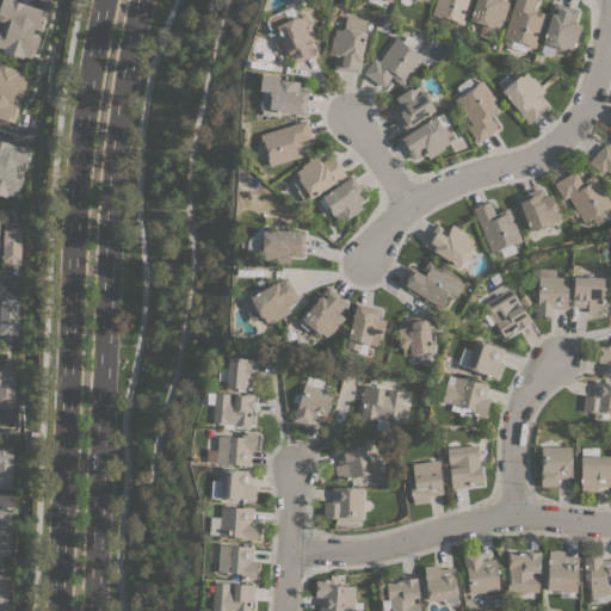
[(42,31),(35,29),(32,35),(39,37),(37,48),(36,48),(35,54),(34,54),(32,59),(24,56),(23,59),(12,55),(12,56),(0,51),(0,31),(6,34),(8,24),(0,20),(0,0),(13,0),(24,4),(23,5),(42,10),(48,12),(42,31)]
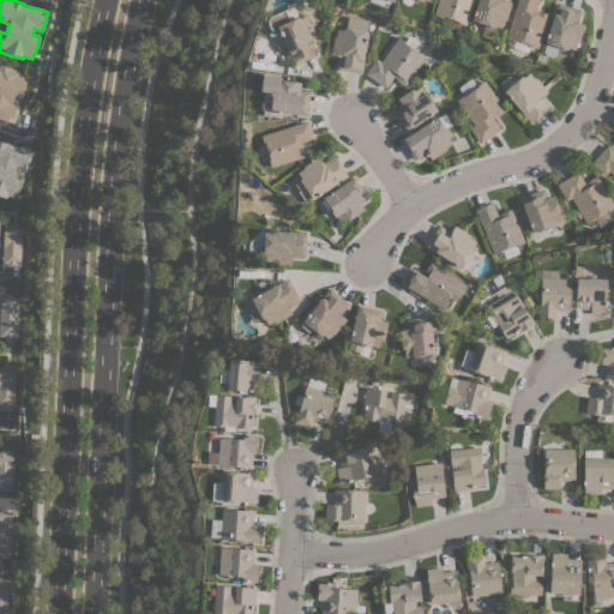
[(438,0),(473,0),(465,25),(456,22),(456,20),(444,17),(443,18),(434,14),(438,0)]
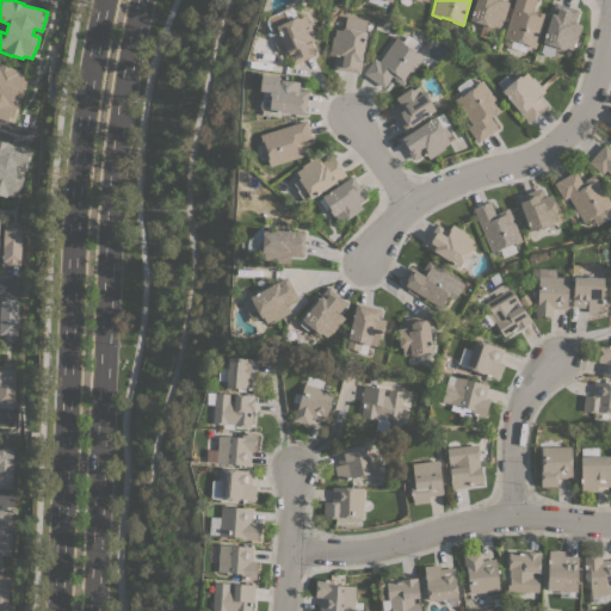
[(475,0),(501,0),(508,2),(504,20),(501,19),(499,28),(493,25),(492,26),(491,26),(491,30),(481,26),(482,24),(469,20),(475,0)]
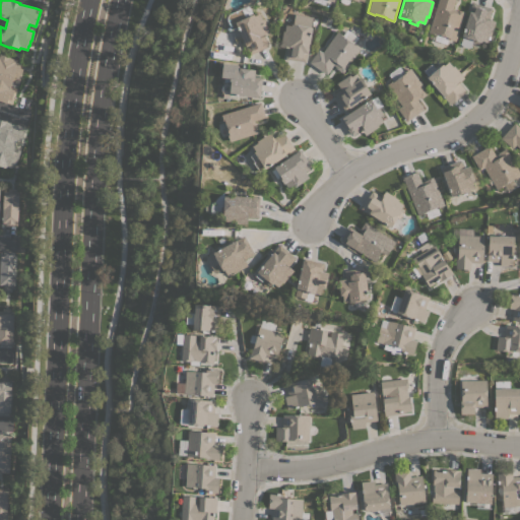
[(447,44),(434,40),(436,35),(428,33),(437,0),(454,0),(452,8),(455,9),(464,11),(455,41),(448,39),(447,44)]
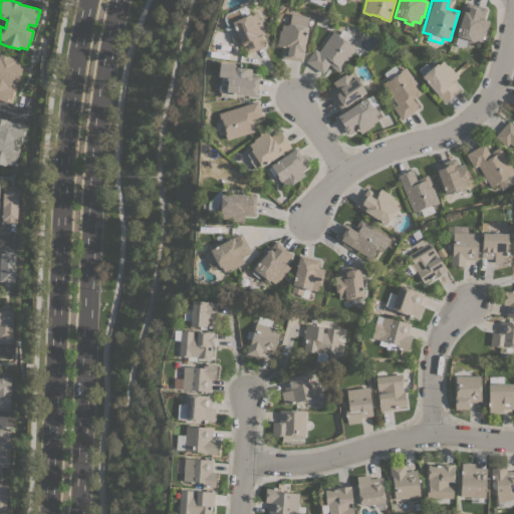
[(466,2),(486,8),(483,19),(489,21),(485,36),(483,35),(481,41),(476,40),(475,41),(474,41),(473,43),(466,41),(467,39),(456,35),(466,2)]
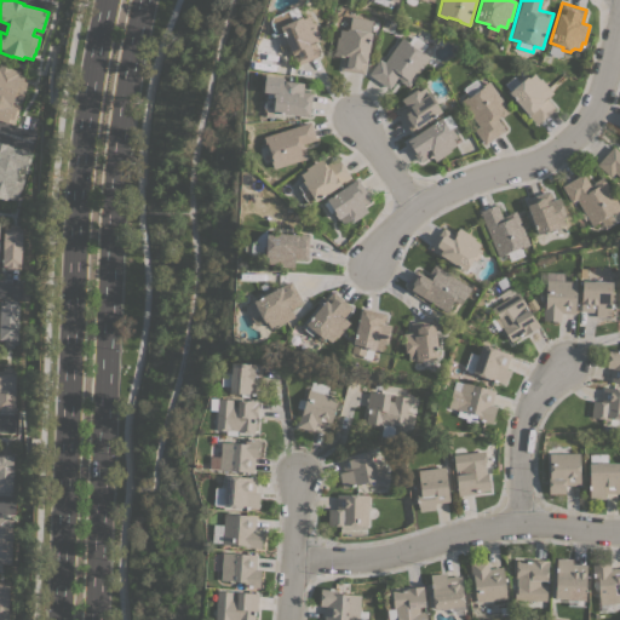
[(282,32),(276,35),(270,22),(273,17),(288,10),(292,21),(302,16),(303,18),(309,16),(313,22),(314,22),(322,39),(315,42),(320,55),(297,65),(282,32)]
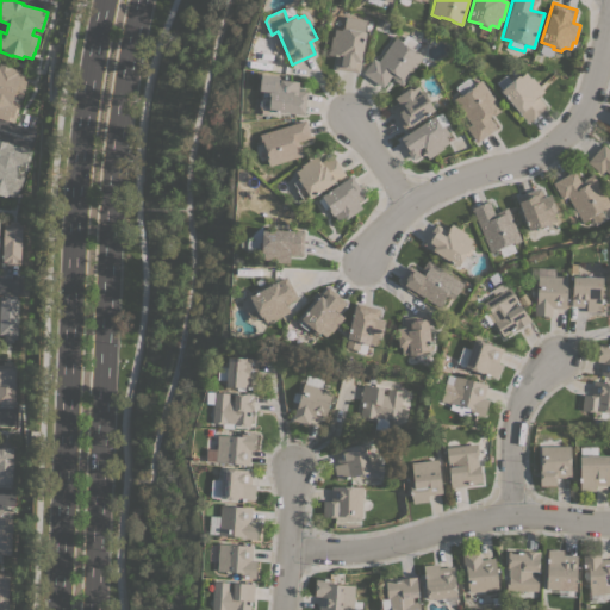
[(346,17),(366,20),(363,31),(366,32),(359,73),(335,69),(336,56),(329,55),(331,36),(334,36),(335,29),(341,30),(342,27),(343,27),(346,17)]
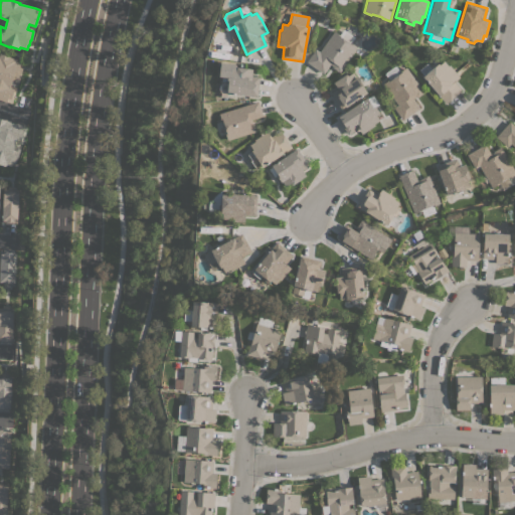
[(339,72),(332,67),(332,65),(330,63),(323,73),(306,61),(315,48),(319,51),(334,30),(340,35),(340,36),(349,42),(349,41),(357,46),(339,72)]
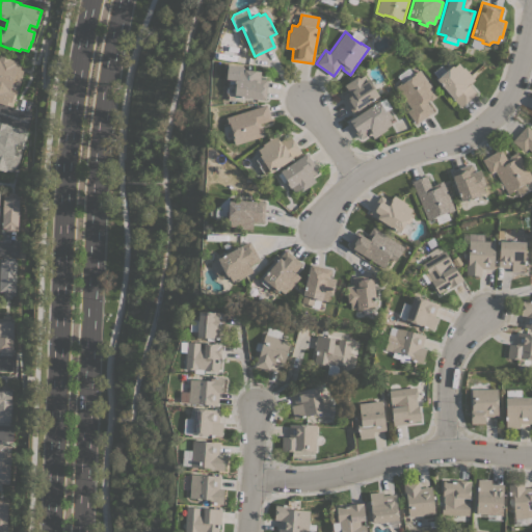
[(11,107),(0,103),(0,55),(9,58),(18,61),(17,63),(23,65),(22,70),(24,70),(20,84),(14,83),(11,88),(17,90),(11,107)]
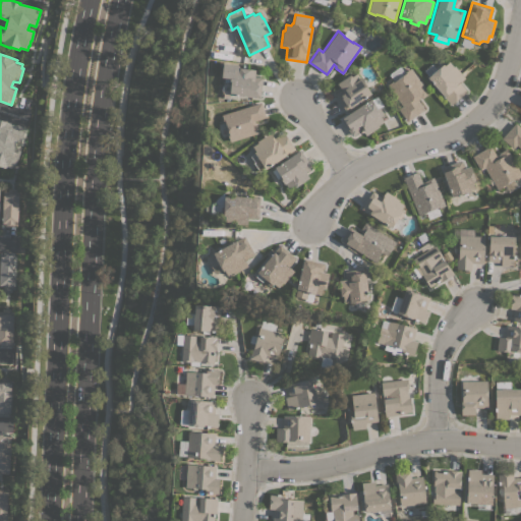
[(427,77),(437,69),(435,67),(441,62),(444,65),(449,61),(453,66),(454,65),(465,78),(459,82),(466,91),(451,105),(427,77)]
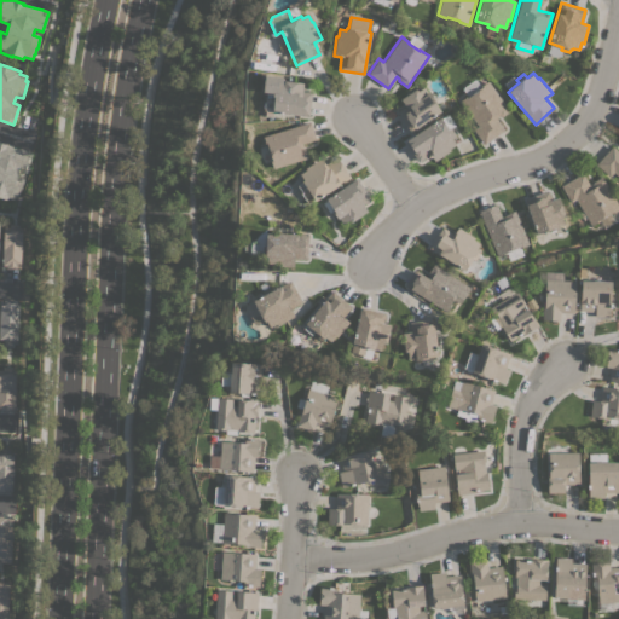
[(273,113),(273,116),(265,115),(265,110),(265,108),(262,108),(264,100),(265,100),(266,92),(262,92),(265,75),(283,76),(282,84),(284,84),(284,80),(304,82),(302,91),(312,92),(310,116),(273,113)]
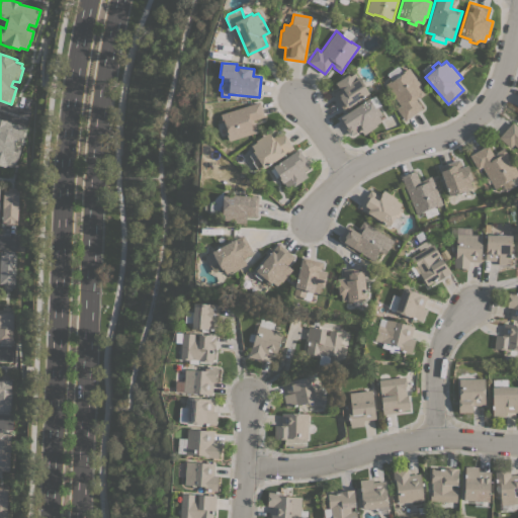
[(426,93),(419,98),(418,97),(415,99),(422,108),(405,121),(396,108),(400,105),(384,84),(392,79),(393,81),(402,74),(401,73),(408,68),(426,93)]
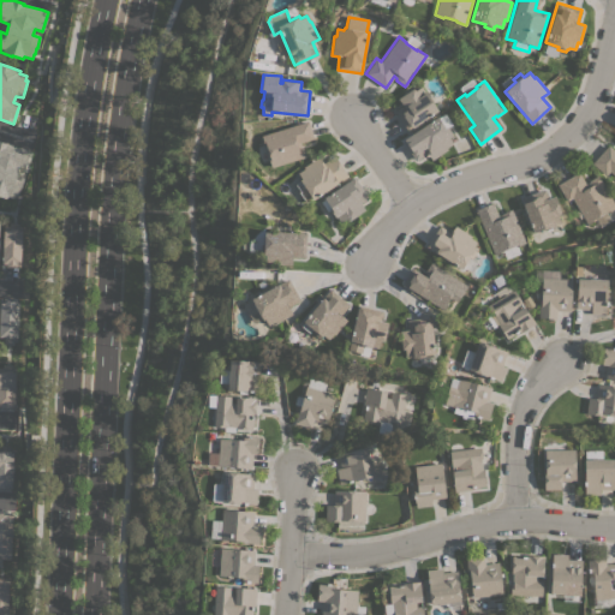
[(407,131),(394,111),(402,105),(398,99),(413,88),(415,90),(422,85),(425,93),(427,91),(434,101),(433,101),(439,111),(407,131)]
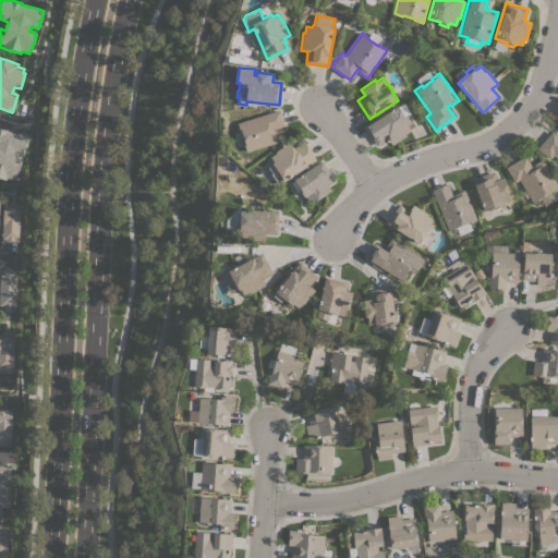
[(397,106),(403,117),(405,114),(411,121),(408,123),(409,124),(408,125),(411,130),(405,134),(405,135),(391,145),(387,138),(377,145),(365,128),(397,106)]
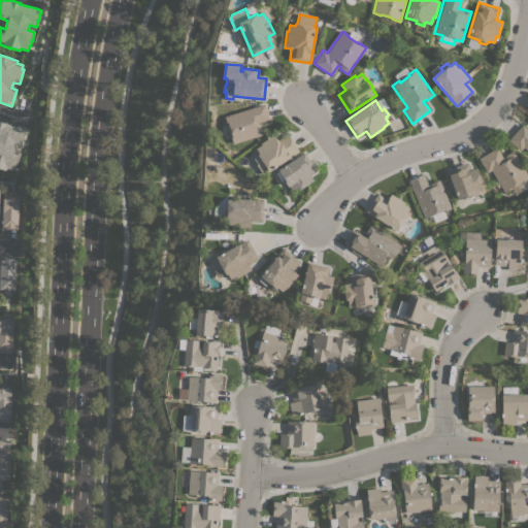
[(264,103),(269,119),(258,123),(259,126),(260,126),(263,134),(232,143),(230,135),(231,135),(227,124),(224,116),(264,103)]
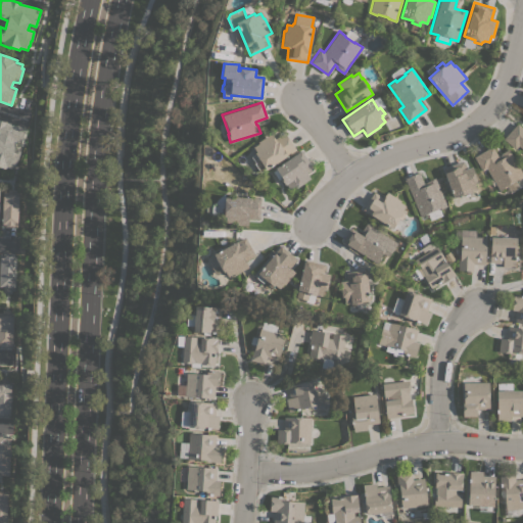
[(0,120),(27,129),(21,145),(16,143),(14,149),(20,151),(16,164),(11,163),(10,168),(6,167),(5,169),(0,165),(0,120)]
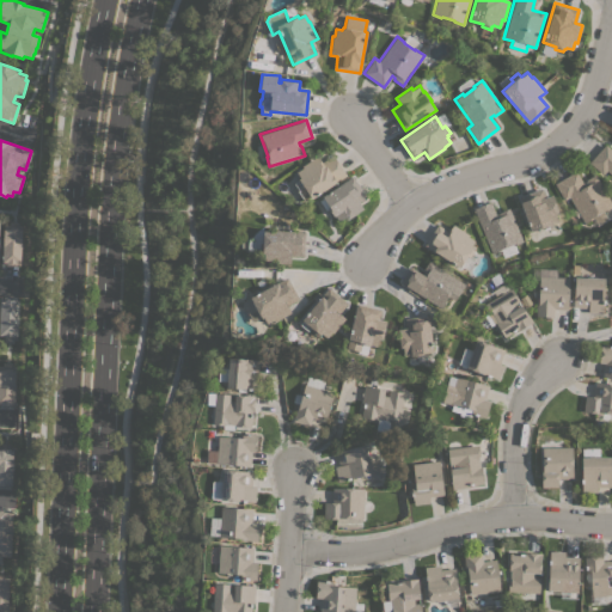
[(611,175),(606,170),(603,175),(589,163),(605,144),(611,151),(611,175)]
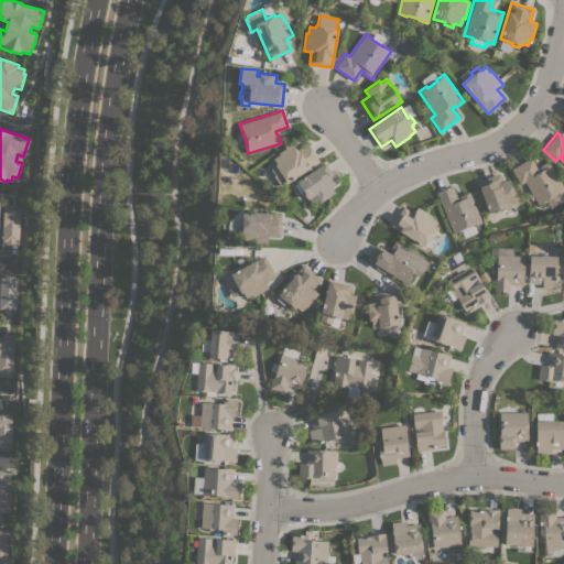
[(286,183),(286,182),(281,186),(274,176),(275,175),(271,169),(277,164),(272,159),(279,154),(278,153),(292,143),(296,150),(306,143),(320,161),(286,183)]
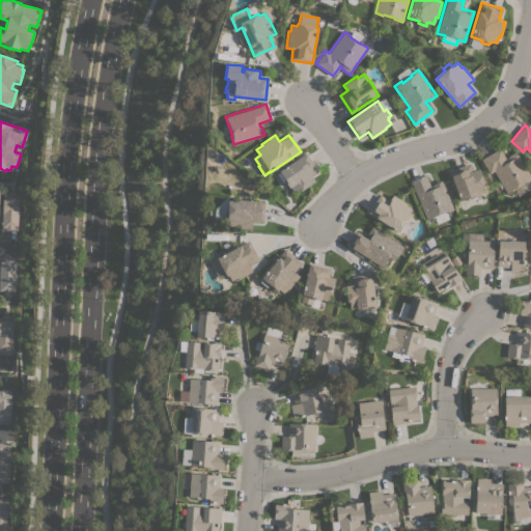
[(530,177),(530,179),(524,184),(524,183),(513,189),(514,190),(507,194),(494,171),(490,173),(481,160),(500,148),(506,159),(508,157),(508,156),(516,151),(530,177)]
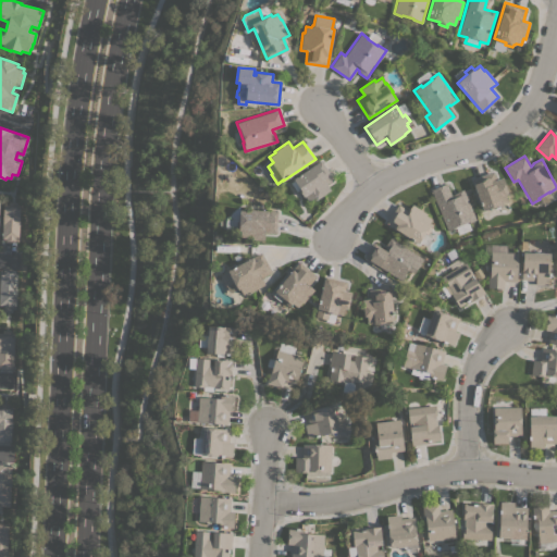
[(333,178),(326,184),(331,190),(316,200),(314,198),(308,201),(305,196),(304,197),(298,189),(297,190),(291,182),(294,180),(293,178),(321,160),(333,178)]
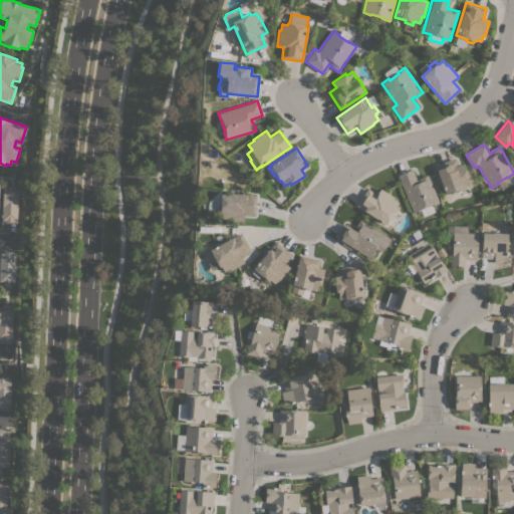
[(435,165),(455,158),(458,166),(464,164),(469,179),(467,180),(469,186),(463,188),(464,190),(455,193),(454,191),(446,195),(435,165)]
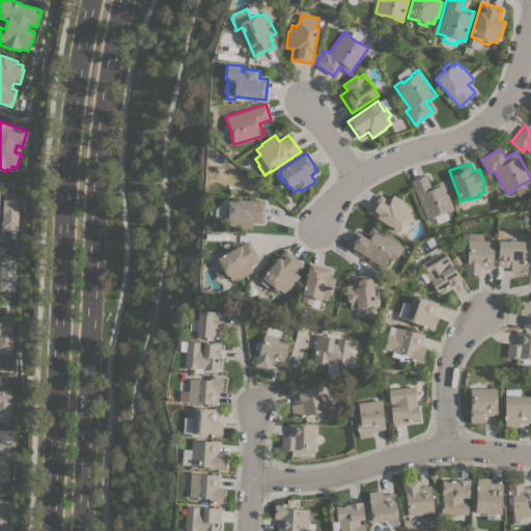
[(411,180),(425,174),(429,186),(434,185),(434,184),(442,180),(453,210),(446,213),(449,219),(437,223),(435,217),(426,220),(411,180)]
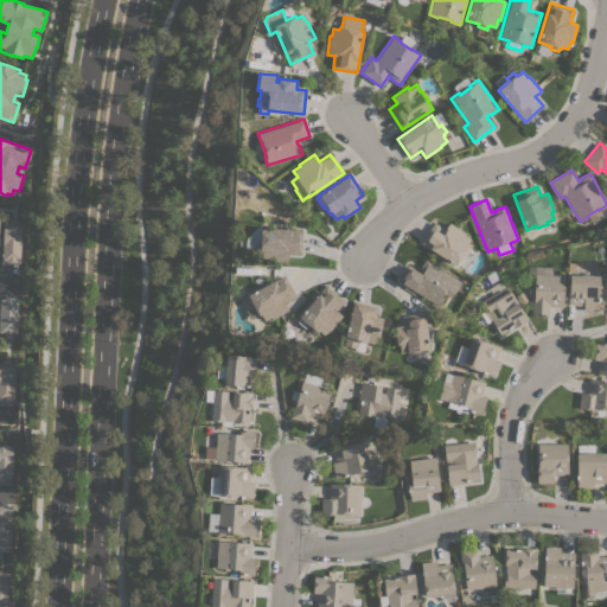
[(2,262),(5,223),(8,223),(8,219),(19,219),(19,223),(21,223),(21,236),(23,236),(21,246),(20,263),(2,262)]
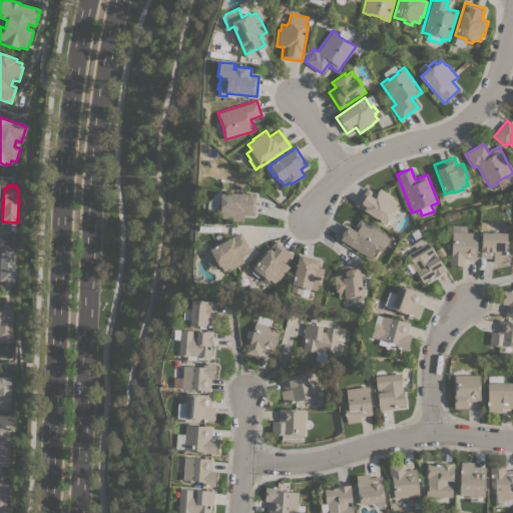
[(367,187),(376,193),(380,188),(393,196),(392,197),(398,201),(394,207),(398,209),(394,215),(392,214),(385,224),(356,205),(367,187)]
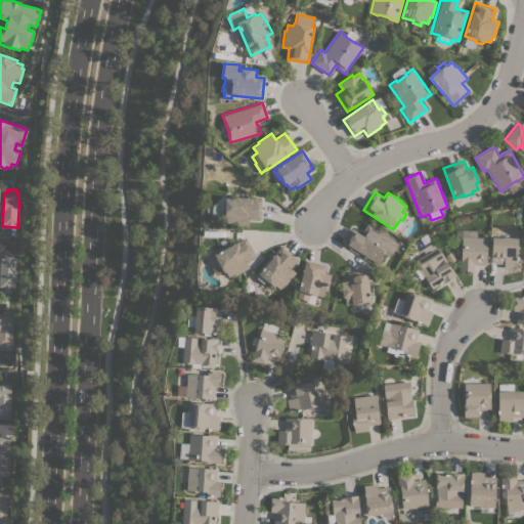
[(260,219),(249,219),(249,225),(231,225),(231,223),(226,223),(226,217),(224,217),(225,197),(261,199),(260,219)]
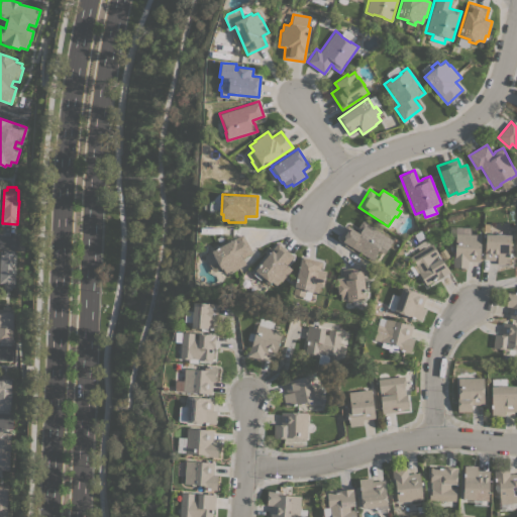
[(393,240),(384,253),(379,249),(377,253),(378,253),(373,262),(337,238),(346,225),(356,231),(358,227),(357,227),(363,220),(393,240)]
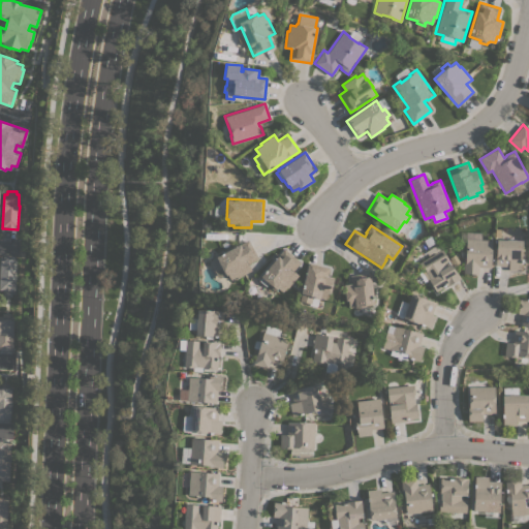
[(258,258),(248,263),(251,270),(237,278),(236,277),(230,280),(227,275),(226,275),(216,257),(239,245),(248,240),(258,258)]
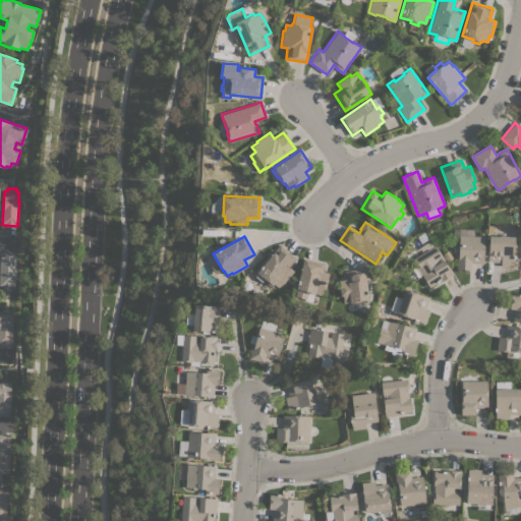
[(484,236),(483,264),(471,264),(471,271),(464,271),(464,270),(456,269),(457,253),(458,253),(459,236),(484,236)]
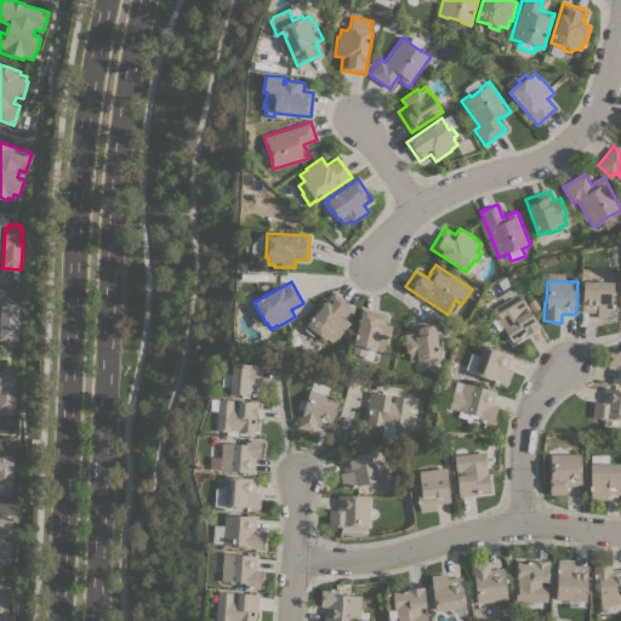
[(611,318),(597,317),(597,312),(582,312),(584,281),(614,281),(611,318)]
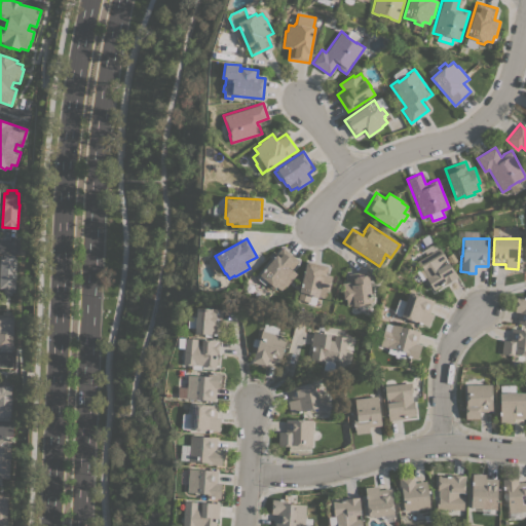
[(299,260),(291,269),(296,273),(286,287),(285,286),(280,290),(276,287),(275,288),(274,288),(272,289),(267,285),(268,283),(266,282),(264,284),(258,278),(260,275),(259,275),(283,247),(299,260)]
